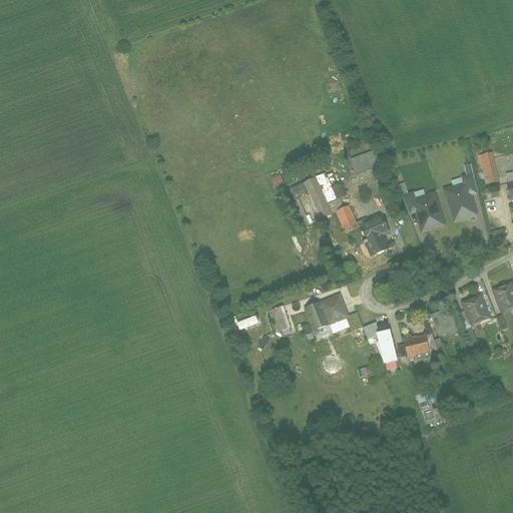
[(355,174),(373,167),(367,152),(349,160),(355,174)]
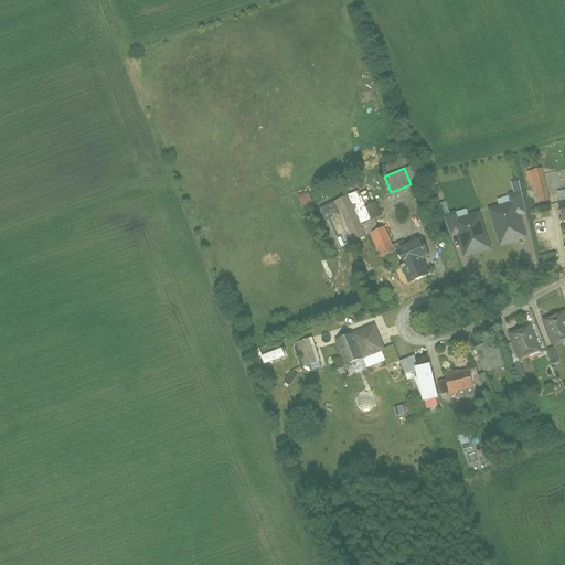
[(552,203),(543,170),(526,174),(536,208),(552,203)]
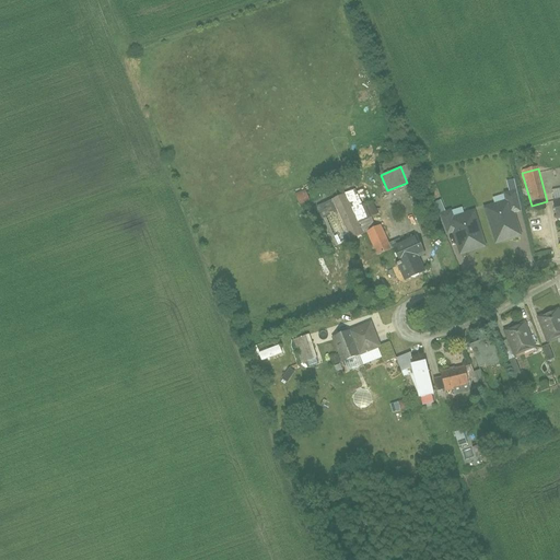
[(304,189),(293,194),(299,206),(310,201),(304,189)]
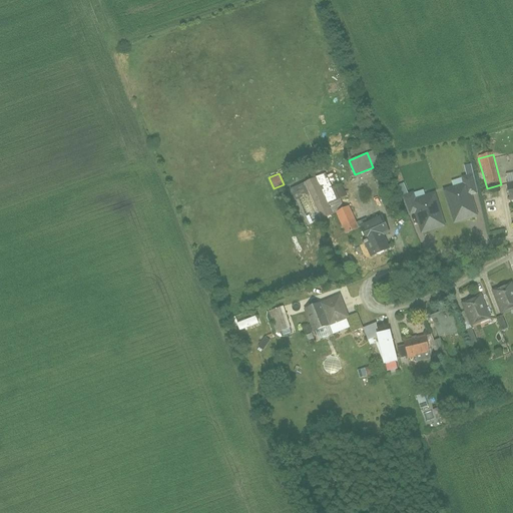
[(464,186),(445,192),(455,225),(478,218),(472,198),(480,195),(474,175),(462,179),(464,186)]
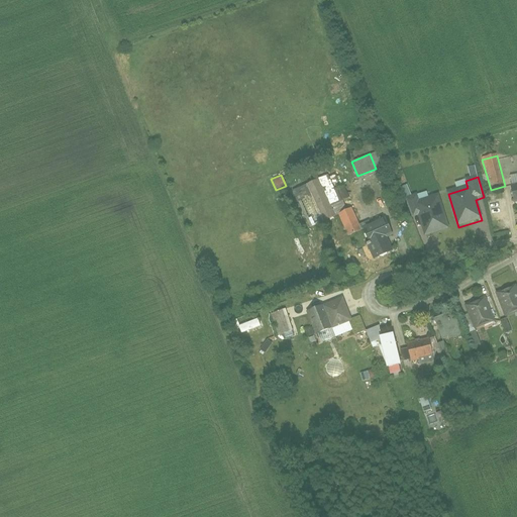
[(393,234),(386,219),(364,229),(353,207),(338,214),(319,179),(292,188),(308,228),(340,218),(348,234),(366,233),(379,260),(394,253),(388,238),(393,234)]
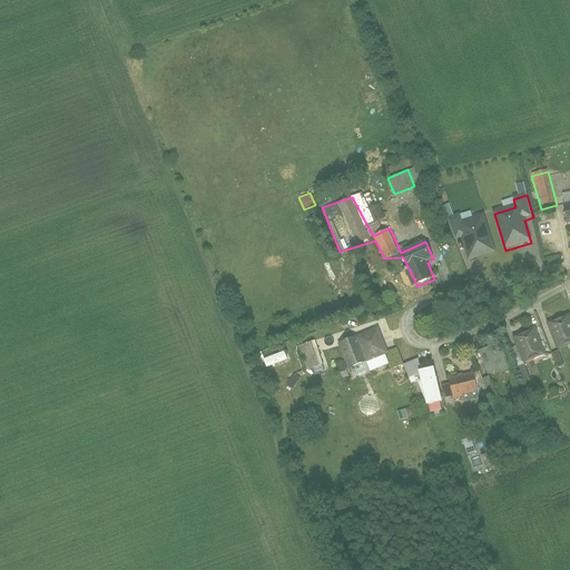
[(459,216),(448,220),(455,244),(461,242),(469,264),(498,254),(484,215),(461,223),(459,216)]
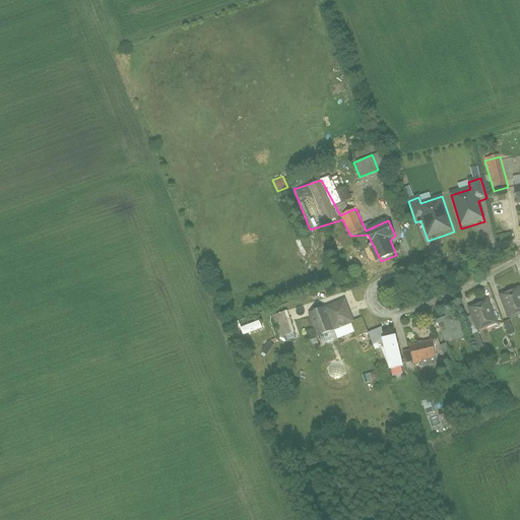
[(519,286),(519,284),(498,291),(509,320),(519,315),(519,286)]
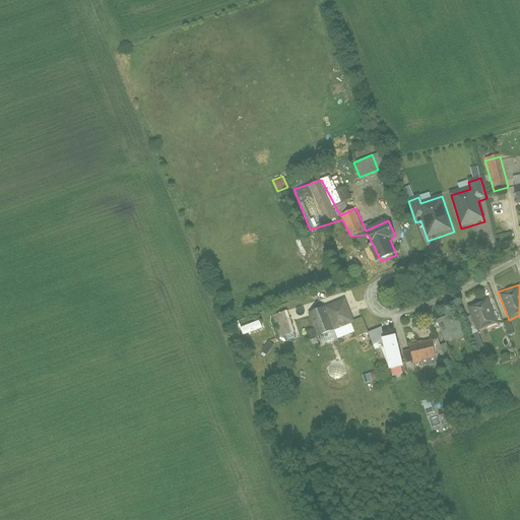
[(345,298),(309,312),(319,337),(355,323),(345,298)]
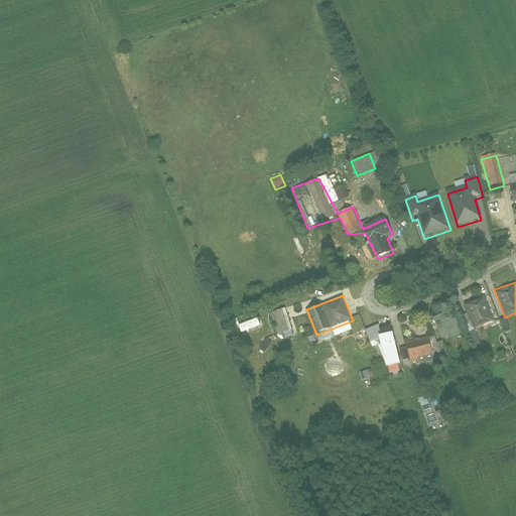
[(485,296),(463,305),(474,332),(496,321),(485,296)]
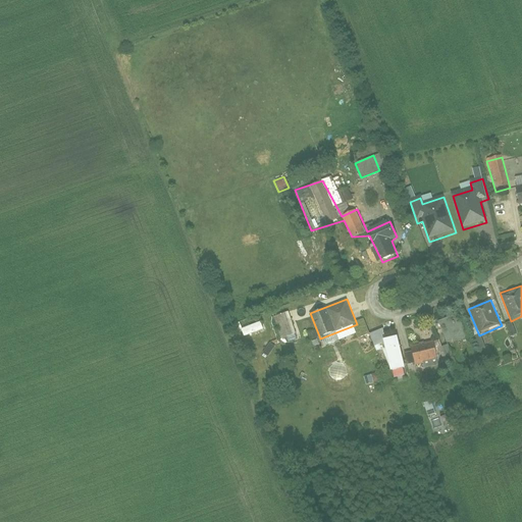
[(273,316),(280,338),(285,337),(286,342),(297,338),(288,311),(273,316)]
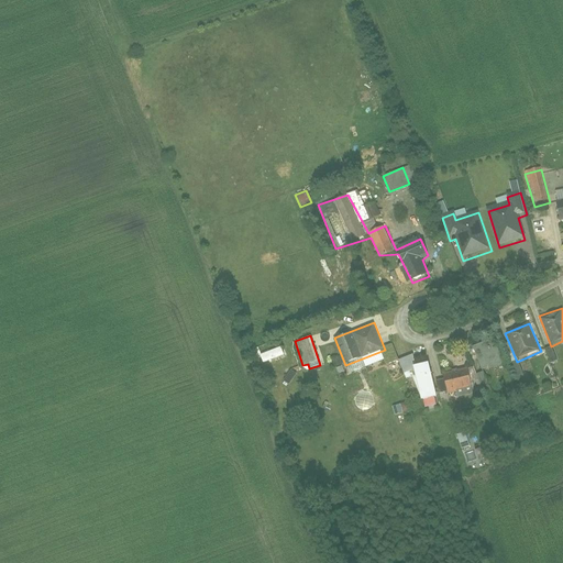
[(494,339),(472,349),(482,373),(504,364),(494,339)]
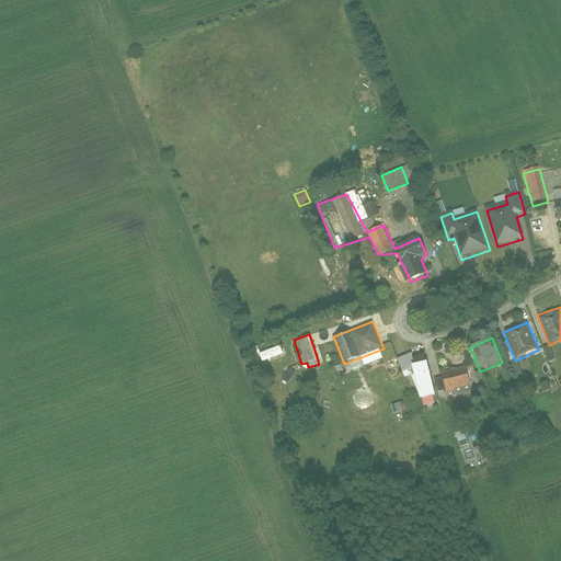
[(262,362),(284,354),(281,345),(259,353),(262,362)]
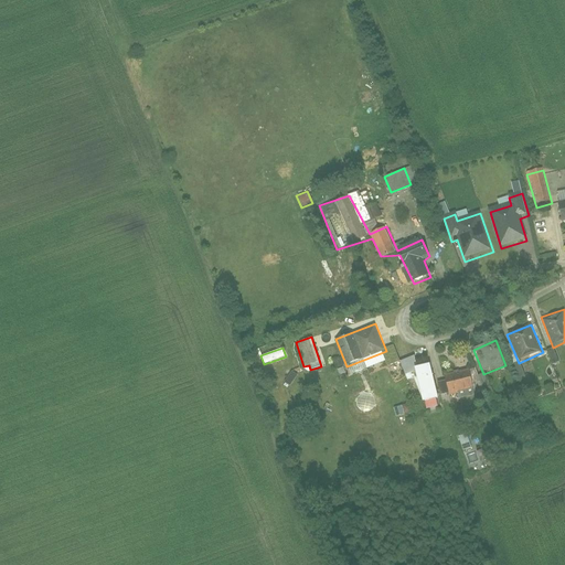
[(415,359),(401,363),(405,379),(413,376),(422,407),(438,403),(429,370),(419,373),(415,359)]
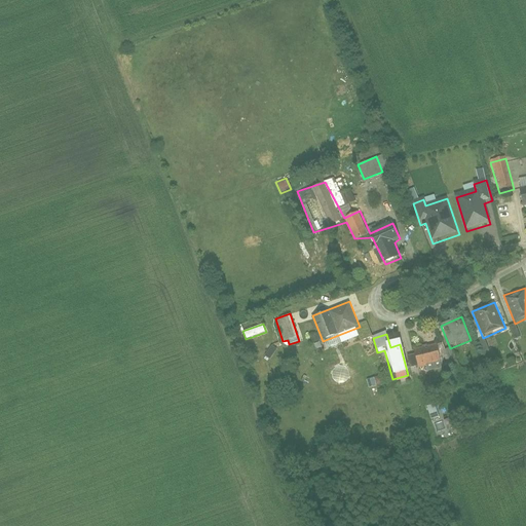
[(439,345),(415,349),(419,370),(443,365),(439,345)]
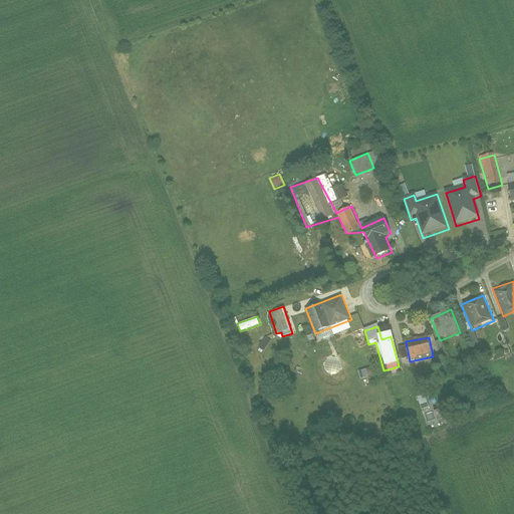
[(417,397),(419,404),(425,403),(423,396),(417,397)]
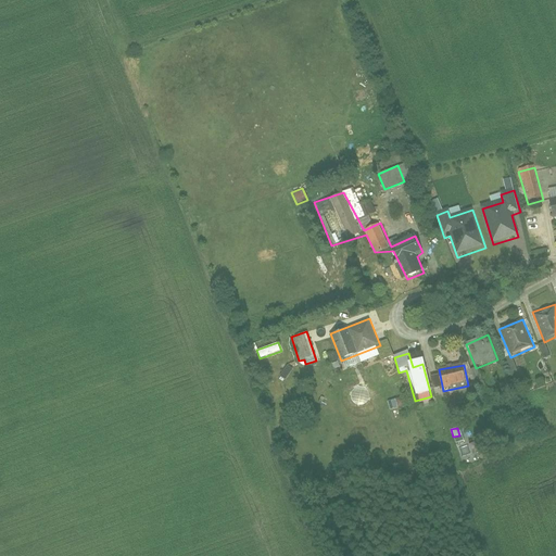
All buildings are outlined.
